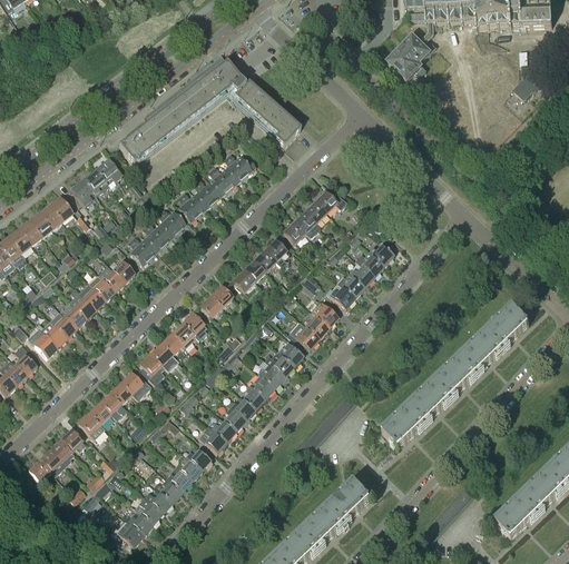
[(405,0),(406,12),(406,16),(409,16),(409,13),(412,13),(413,22),(429,21),(429,31),(420,41),(413,35),(388,61),(409,80),(415,73),(420,77),(428,70),(420,63),(437,46),(433,42),(434,41),(430,38),(434,33),(433,22),(476,20),(476,30),(478,30),(478,28),(511,27),(511,29),(512,29),(512,27),(552,26),(551,0),(405,0)]
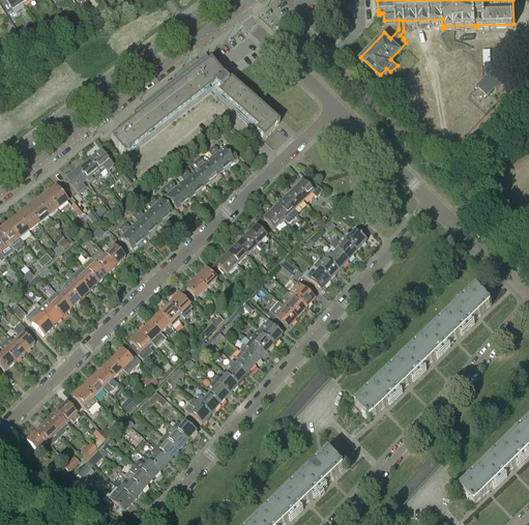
[(65,21),(61,13),(54,19),(59,25),(65,21)]
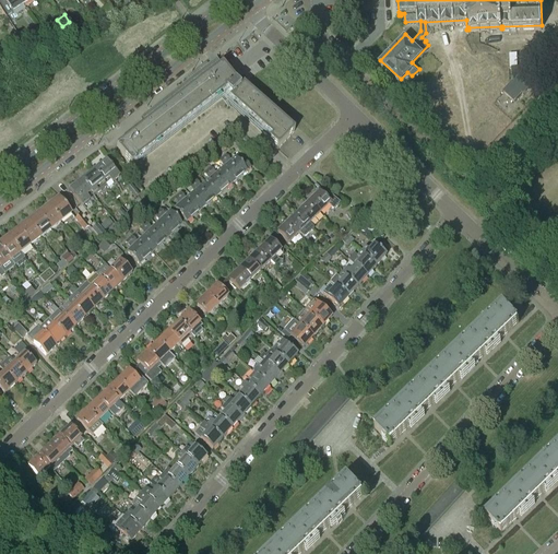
[(28,27),(22,32),(26,38),(33,34),(28,27)]
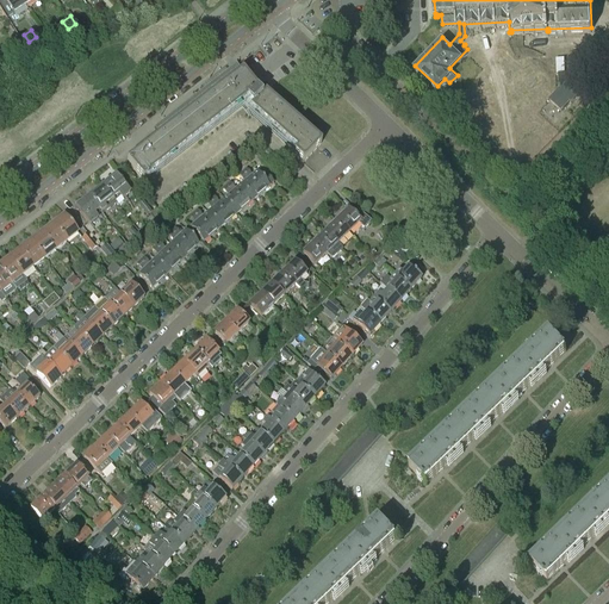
[(26,41),(20,31),(11,36),(18,47),(26,41)]
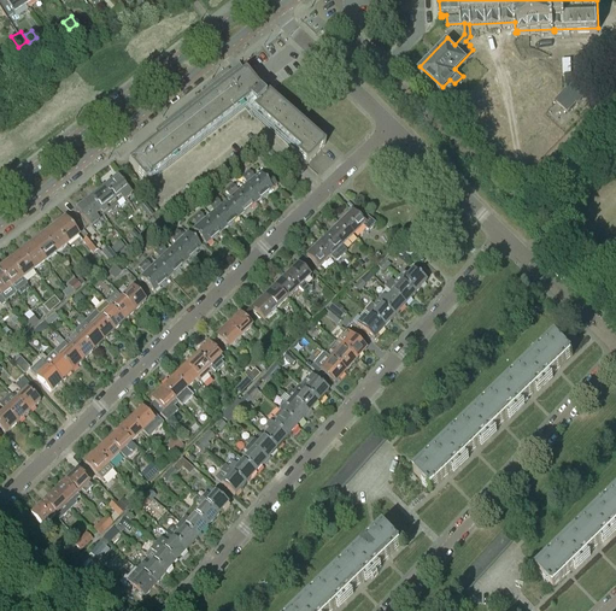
[(15,50),(12,45),(0,51),(0,52),(1,54),(15,50)]
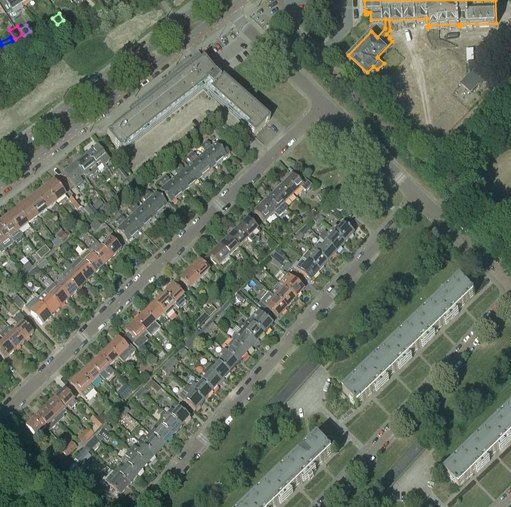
[(134,109),(107,130),(121,148),(208,80),(212,84),(210,86),(249,122),(247,125),(255,132),(270,116),(223,72),(221,74),(220,76),(215,71),(216,71),(204,55),(199,49),(186,59),(130,103),(134,109)]
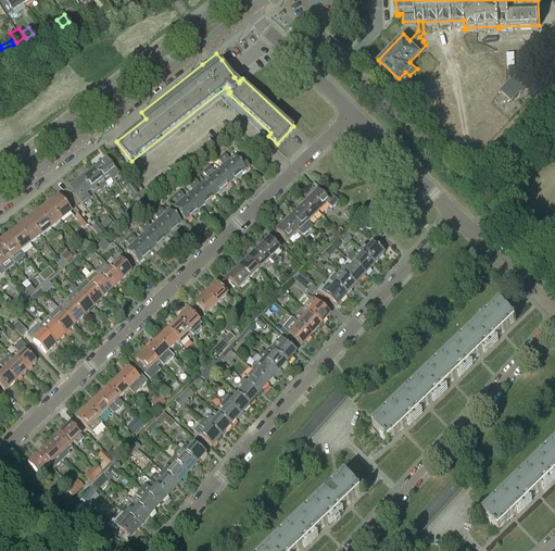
[(517,62),(516,62),(509,62),(511,75),(511,76),(511,77),(512,78),(502,87),(513,98),(520,89),(521,90),(528,85),(516,73),(518,72),(517,62)]
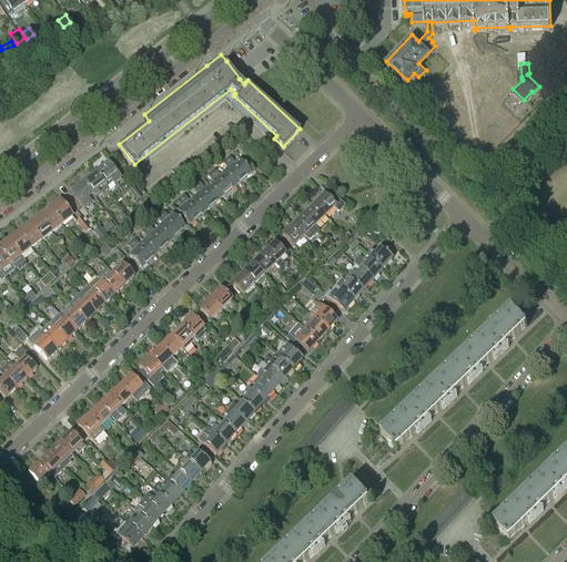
[(231,152),(226,155),(243,175),(255,165),(250,157),(245,161),(241,155),(236,159),(231,152)]
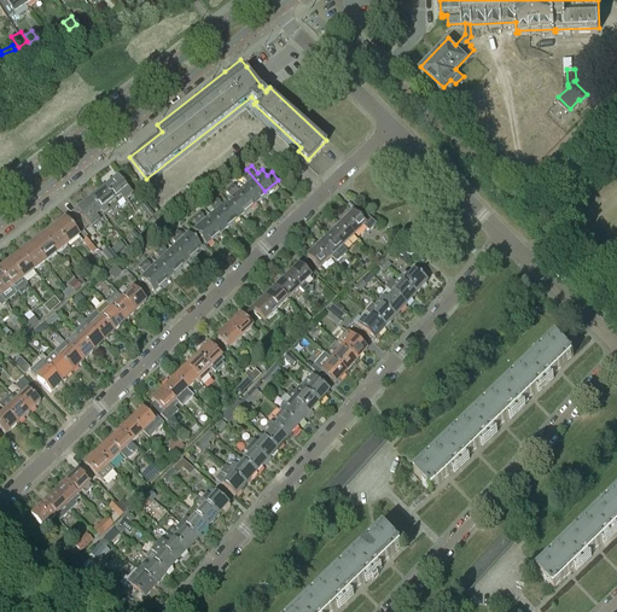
[(257,198),(265,191),(246,169),(243,172),(249,180),(244,184),(257,198)]
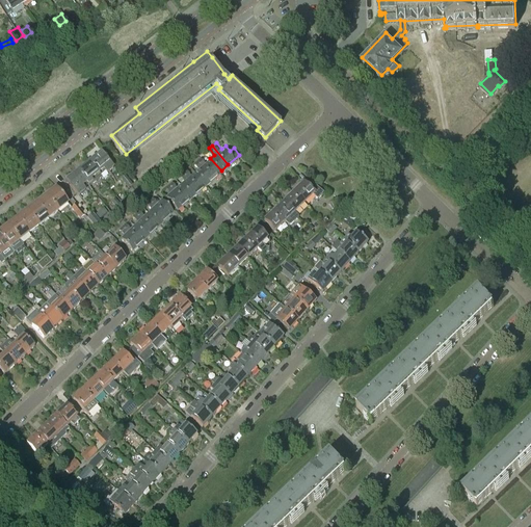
[(102,149),(89,158),(101,172),(106,167),(107,169),(114,164),(102,149)]
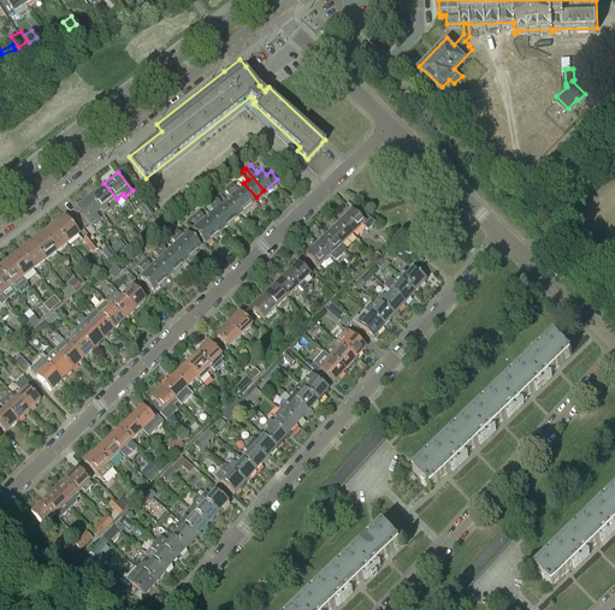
[(256,197),(243,183),(240,187),(234,178),(230,182),(248,203),(256,197)]
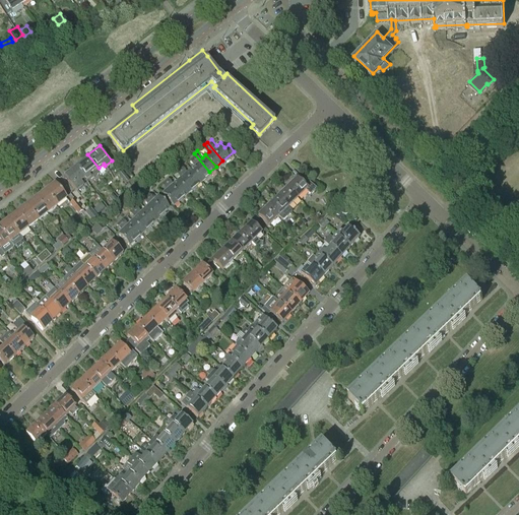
[(181,152),(175,158),(179,163),(185,157),(181,152)]
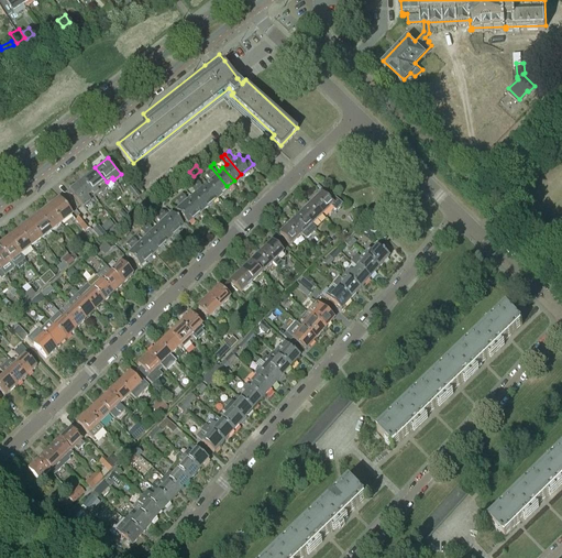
[(219,193),(227,186),(210,166),(206,170),(211,176),(208,179),(219,193)]
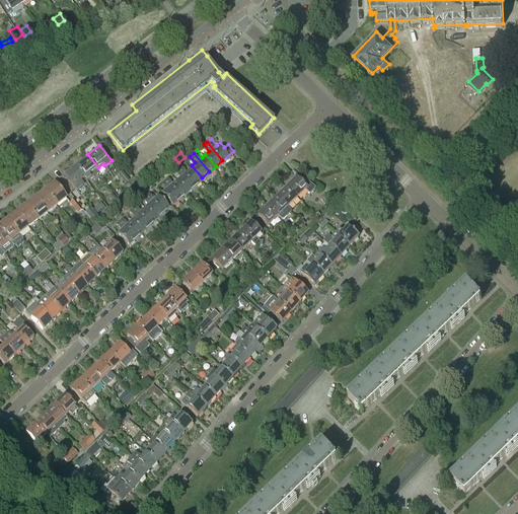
[(86,176),(98,167),(87,154),(76,163),(80,167),(86,176)]
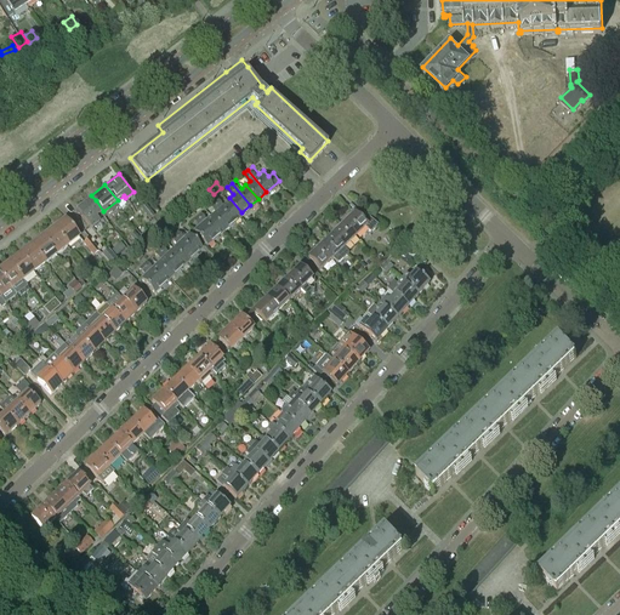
[(233,220),(242,212),(229,198),(225,201),(219,194),(215,198),(233,220)]
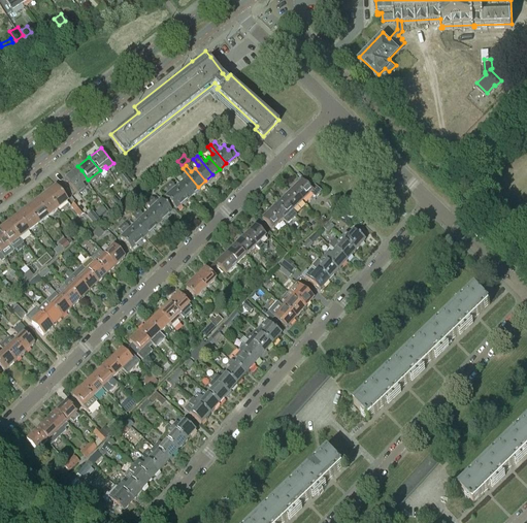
[(84,183),(88,180),(81,170),(77,166),(66,174),(78,190),(86,185),(84,183)]
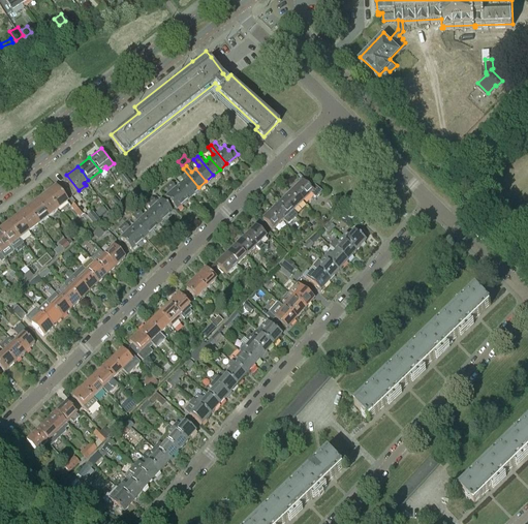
[(191,193),(198,187),(183,168),(179,171),(185,178),(181,181),(191,193)]
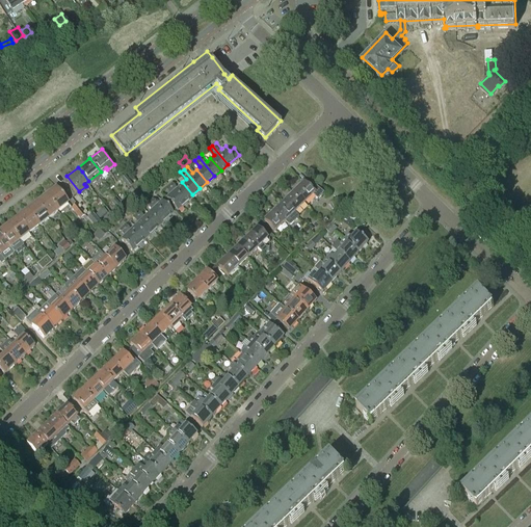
[(126,170),(122,174),(129,183),(132,180),(126,170)]
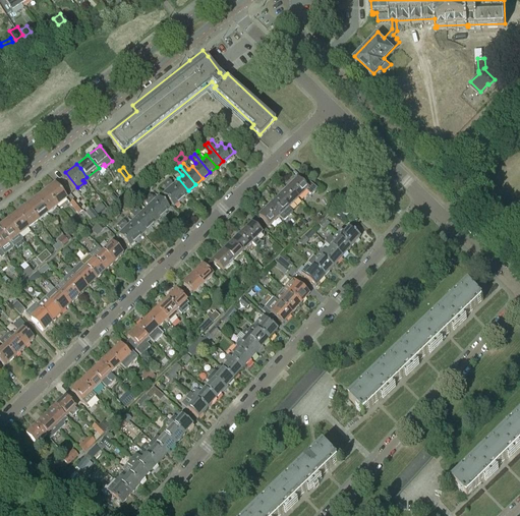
[(181,195),(188,190),(178,178),(174,181),(169,174),(166,177),(181,195)]
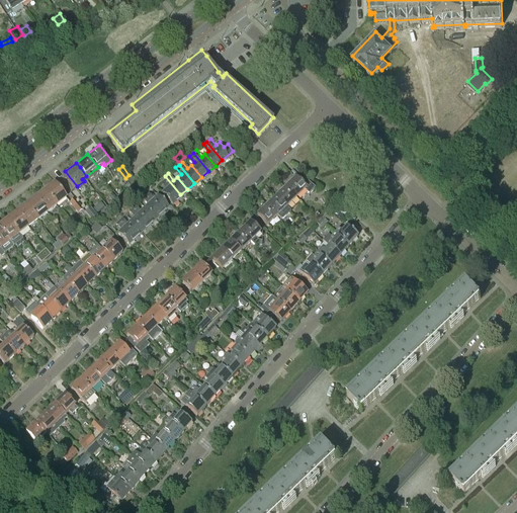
[(286,183),(296,194),(305,186),(310,191),(316,185),(306,175),(300,179),(295,174),(293,173),(289,178),(290,179),(286,183)]
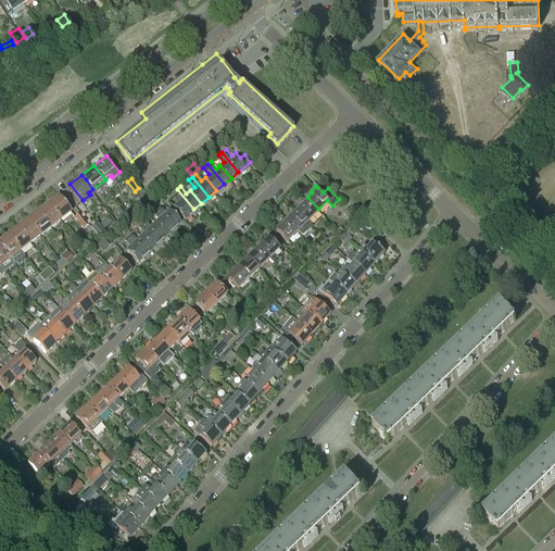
[(186,216),(193,209),(177,189),(174,192),(179,199),(175,203),(186,216)]
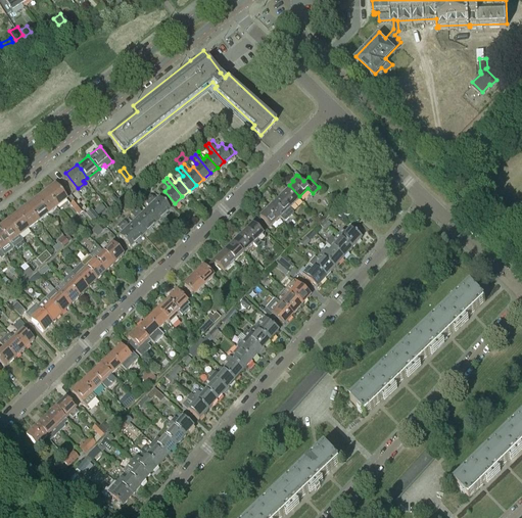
[(46,188),(57,202),(67,195),(55,181),(46,188)]
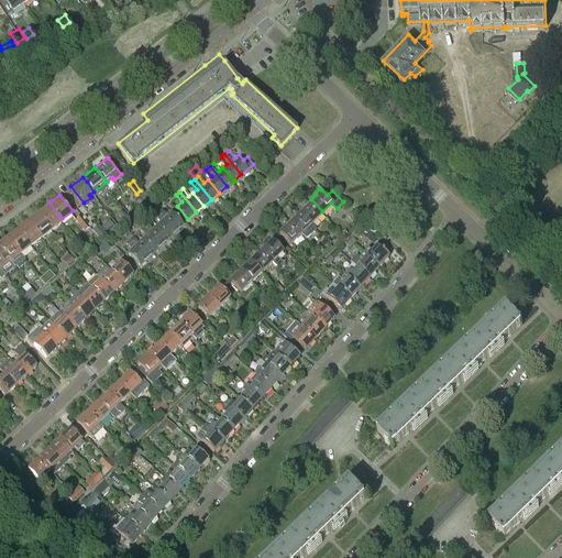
[(140,210),(149,204),(144,197),(135,204),(140,210)]
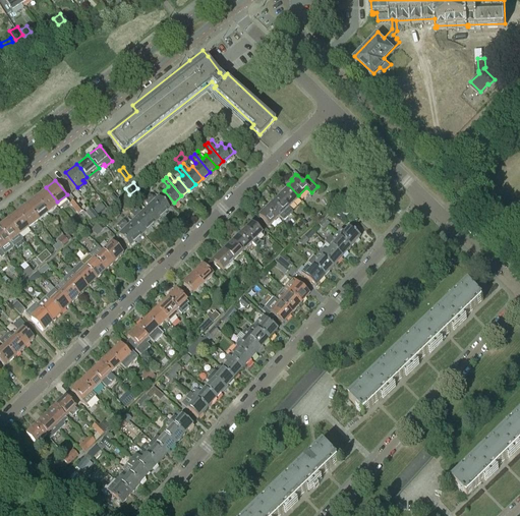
[(289,205),(298,195),(288,184),(278,193),(289,205)]
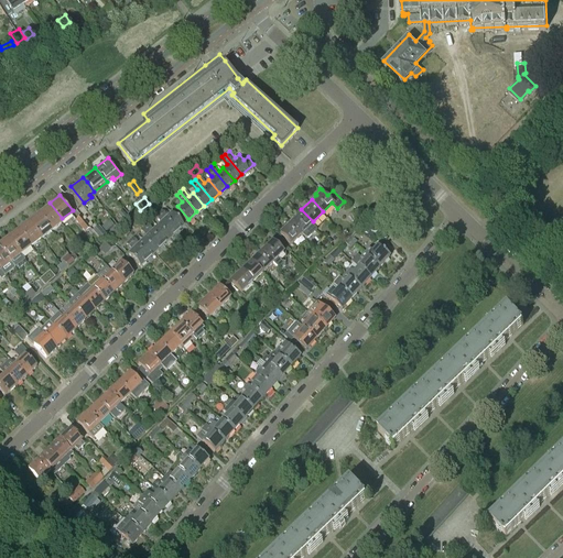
[(51,227),(62,218),(50,203),(45,206),(44,206),(39,209),(51,227)]
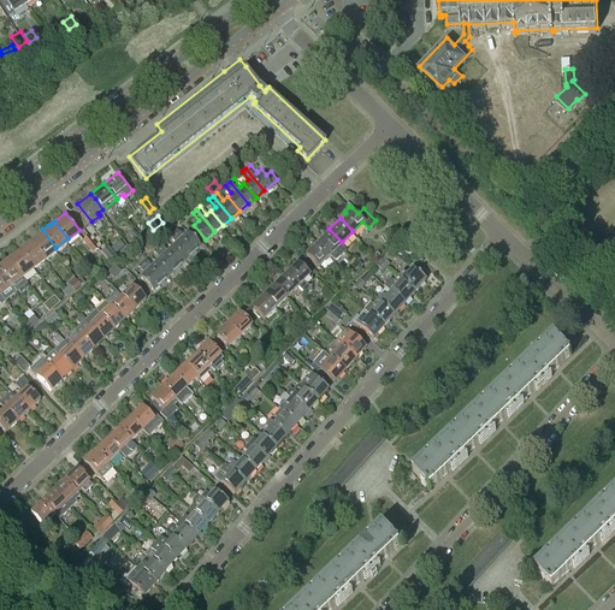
[(178,224),(173,229),(194,249),(201,241),(189,227),(184,231),(178,224)]
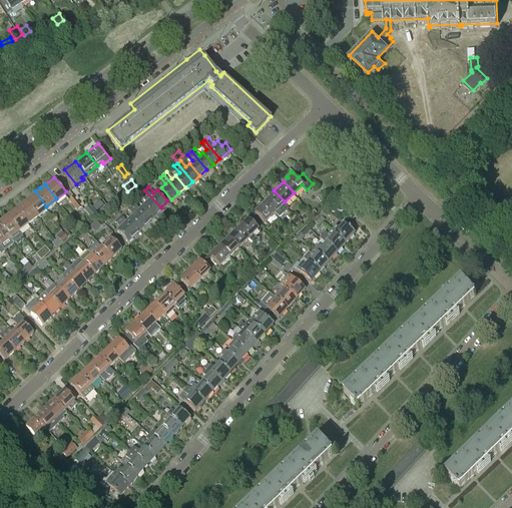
[(37,213),(46,206),(35,190),(30,194),(31,195),(27,198),(30,203),(37,213)]
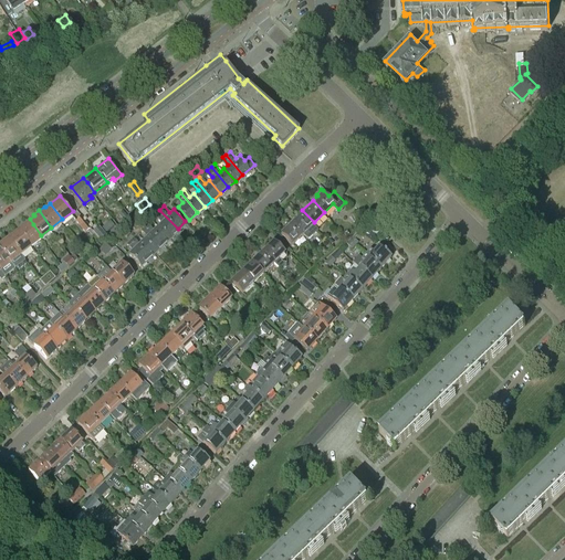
[(171,234),(178,229),(159,210),(156,212),(163,219),(159,222),(171,234)]
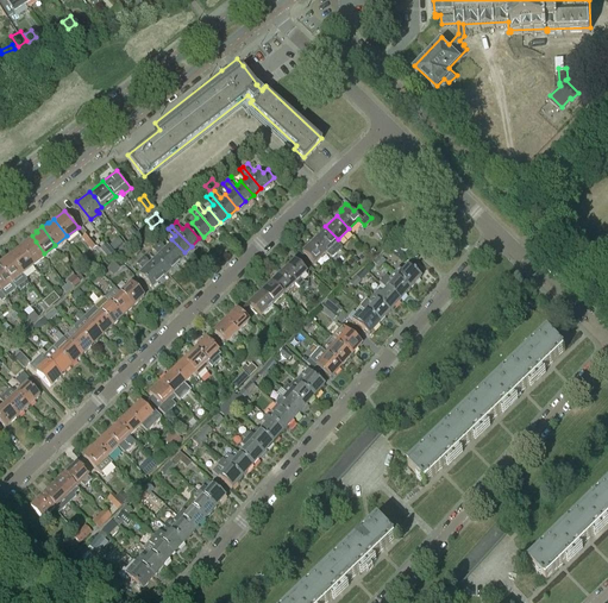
[(343,244),(338,239),(325,226),(314,237),(326,250),(331,255),(332,255),(343,245),(342,244),(343,244)]
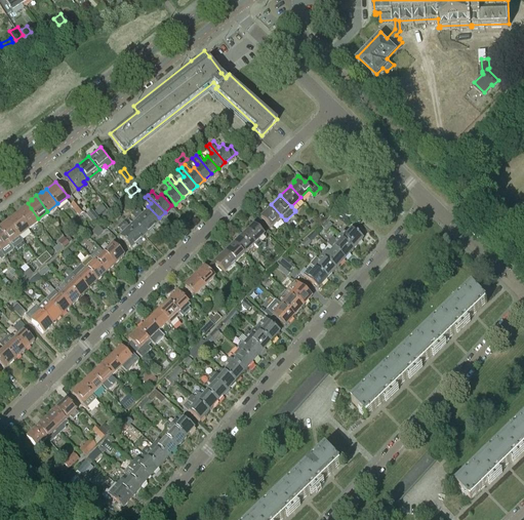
[(71,201),(80,212),(85,208),(76,197),(71,201)]
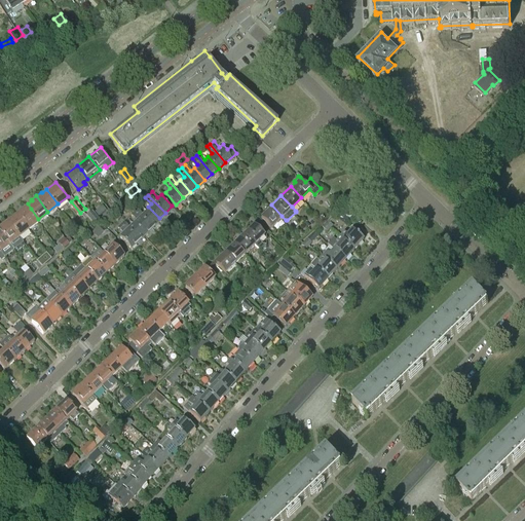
[(29,226),(38,219),(31,209),(28,203),(23,208),(23,207),(17,211),(29,226)]
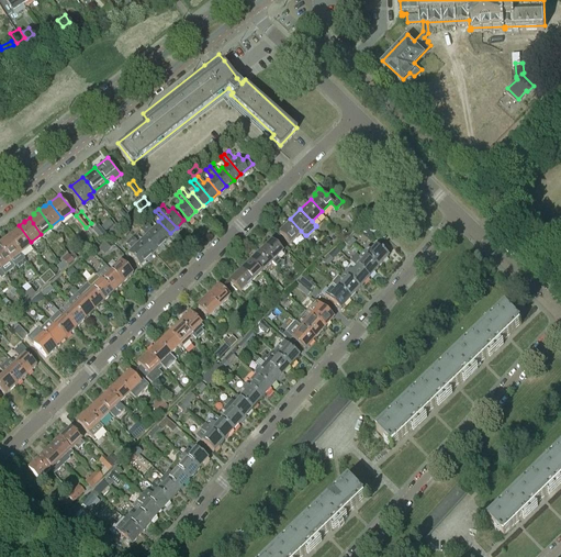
[(163,241),(170,233),(158,221),(154,225),(147,218),(144,221),(163,241)]
